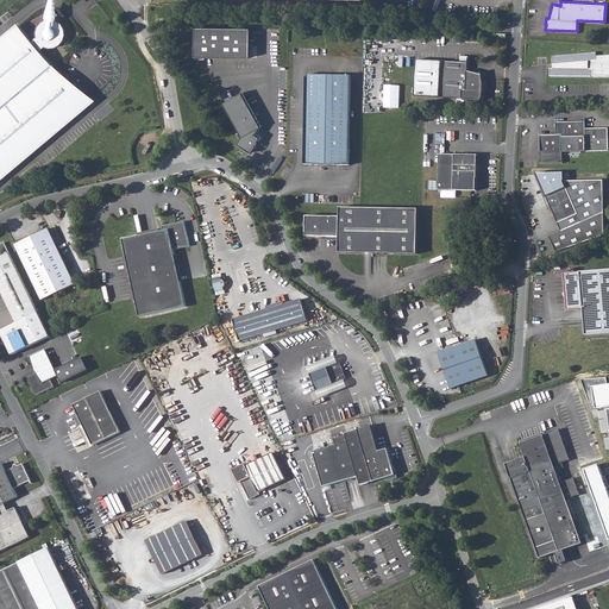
[(0,174),(92,95),(38,49),(43,44),(48,45),(54,45),(60,41),(63,35),(63,27),(61,22),(56,18),(45,17),(41,19),(36,24),(35,27),(33,36),(30,38),(17,24),(0,38),(0,174)]
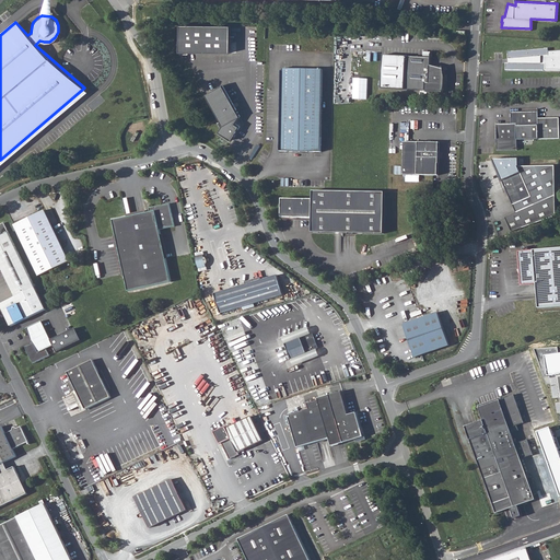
[(228,26),(177,25),(178,53),(228,51),(228,26)]
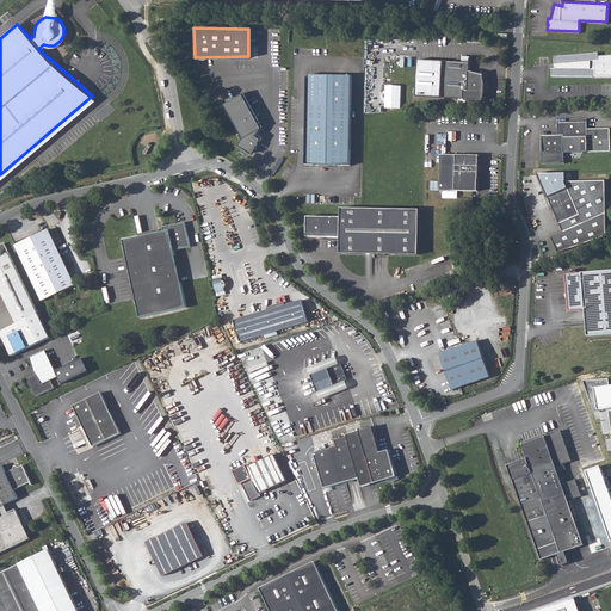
[(599,54),(555,56),(555,69),(550,69),(551,78),(597,76),(597,69),(591,69),(591,61),(599,61),(599,57),(599,54)]
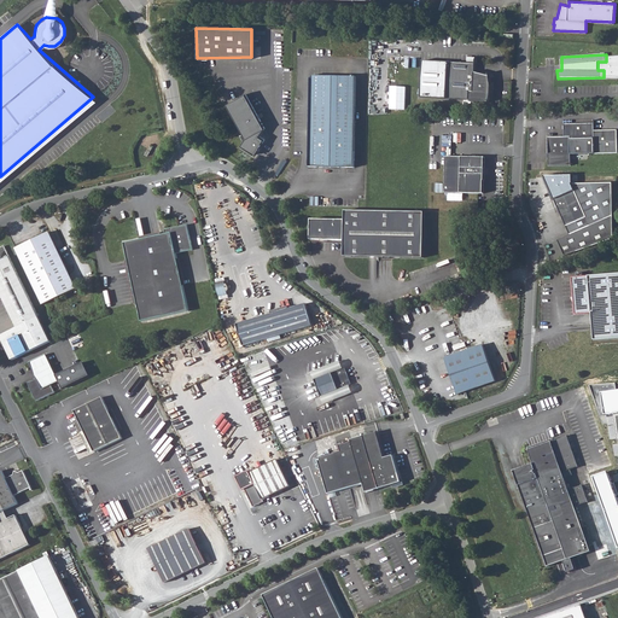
[(617,56),(606,58),(606,62),(598,62),(598,70),(604,70),(604,77),(617,76),(617,56)]
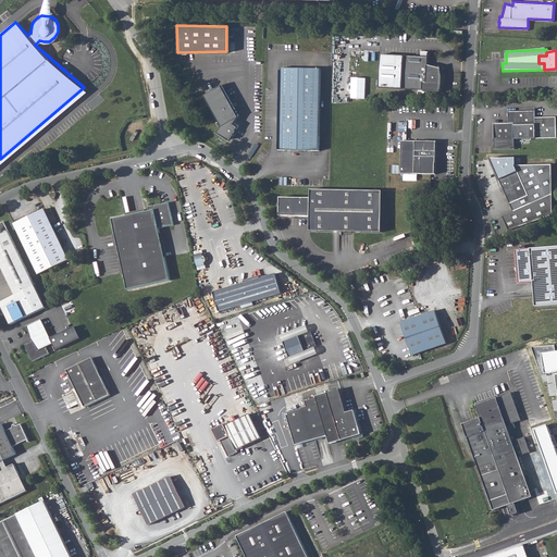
[(401,87),(404,54),(382,52),(381,86),(401,87)]
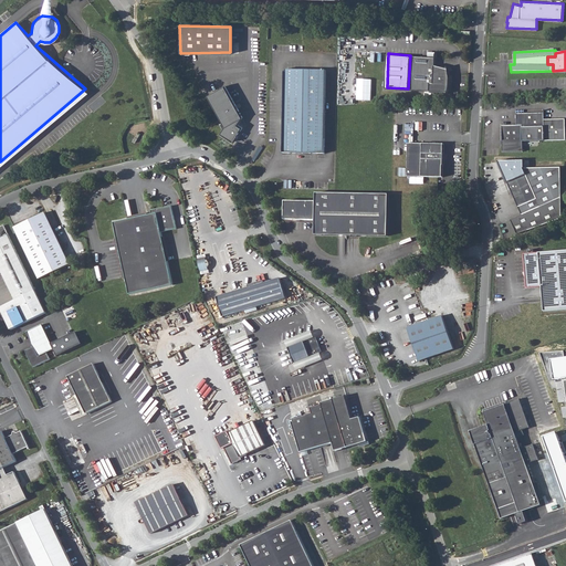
[(435,56),(410,55),(408,88),(447,91),(449,87),(449,84),(450,80),(450,76),(449,73),(448,70),(448,67),(435,64),(435,56)]
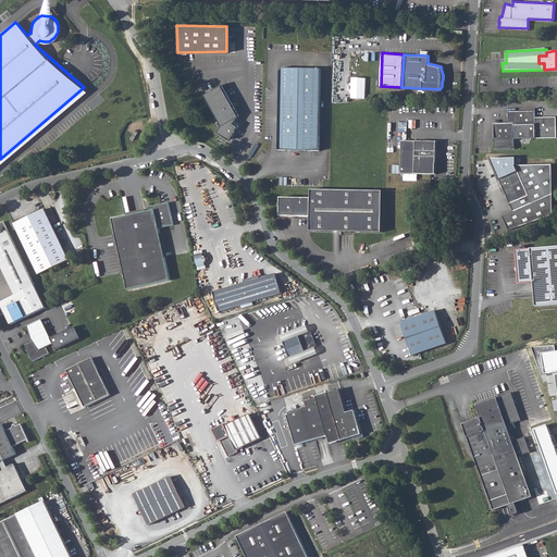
[(321,66),(280,66),(279,148),(319,148),(321,66)]
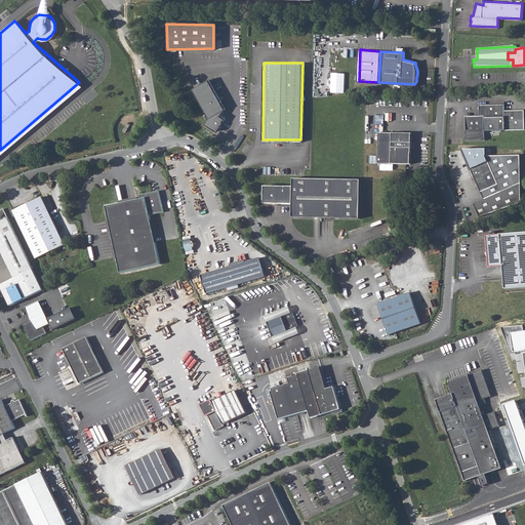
[(221,111),(209,82),(191,88),(206,119),(221,111)]
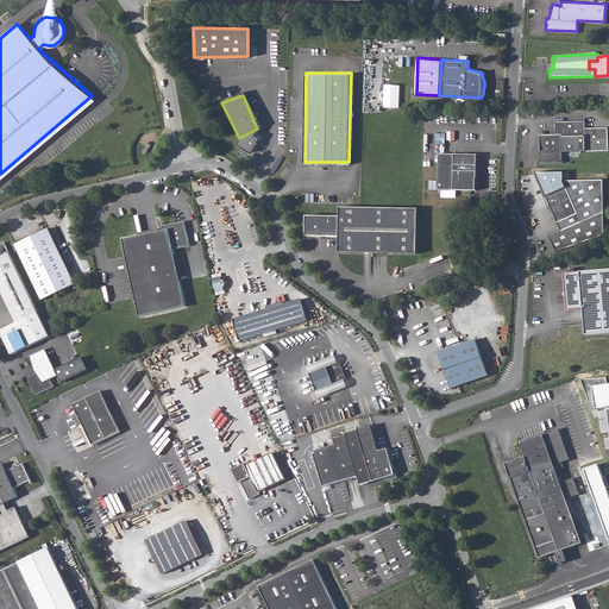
[(608,149),(608,125),(586,126),(586,119),(556,120),(557,132),(563,132),(563,150),(608,149)]
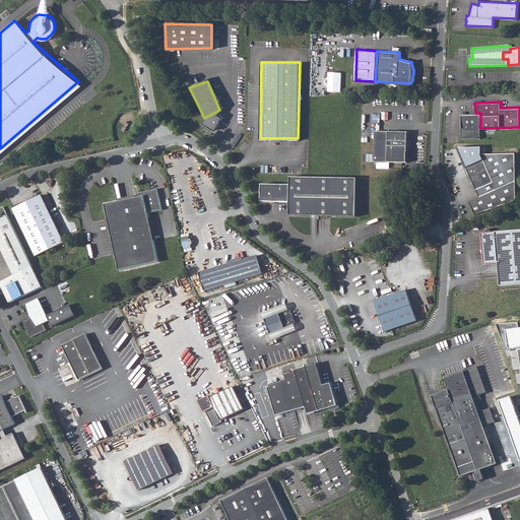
[(216,116),(219,110),(204,118),(200,124),(212,130),(220,119),(216,116)]
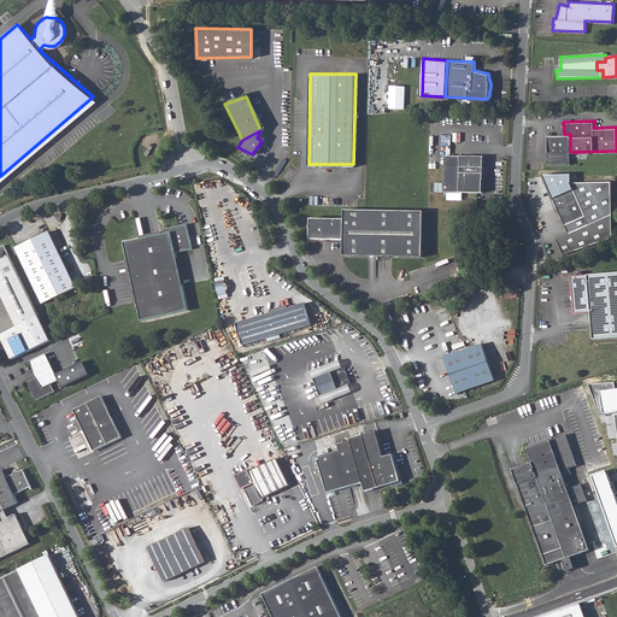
[(564,134),(547,135),(548,164),(571,163),(570,152),(570,134),(564,134)]
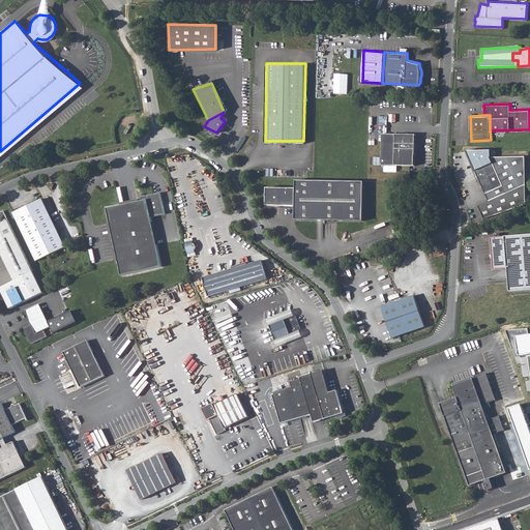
[(415,133),(381,131),(381,164),(414,164),(414,152),(415,133)]
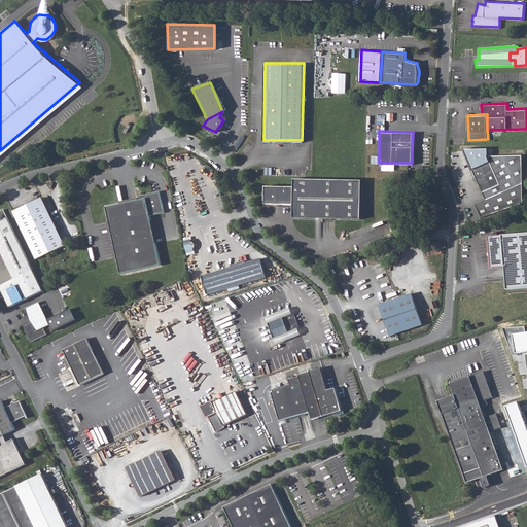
[(486,149),(463,149),(485,198),(476,205),(481,217),(522,202),(523,154),(486,155),(486,149)]
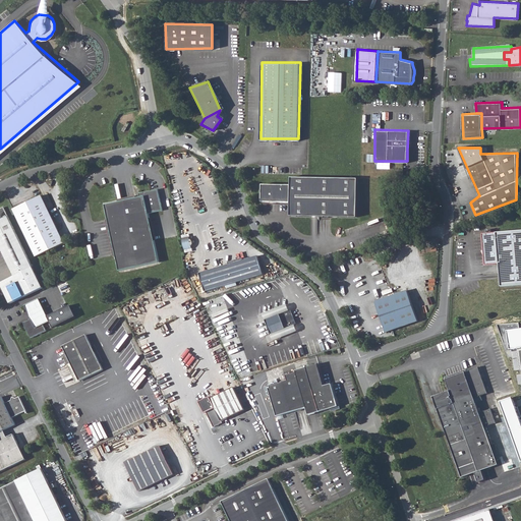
[(357,176),(290,175),(290,183),(262,182),(262,200),(290,200),(290,214),(356,216),(357,176)]
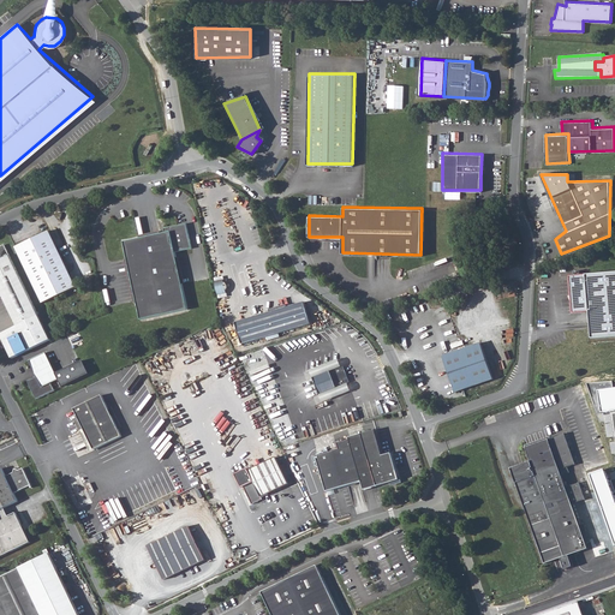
[(166,232),(125,242),(143,320),(190,309),(177,252),(192,248),(187,224),(165,228),(166,232)]
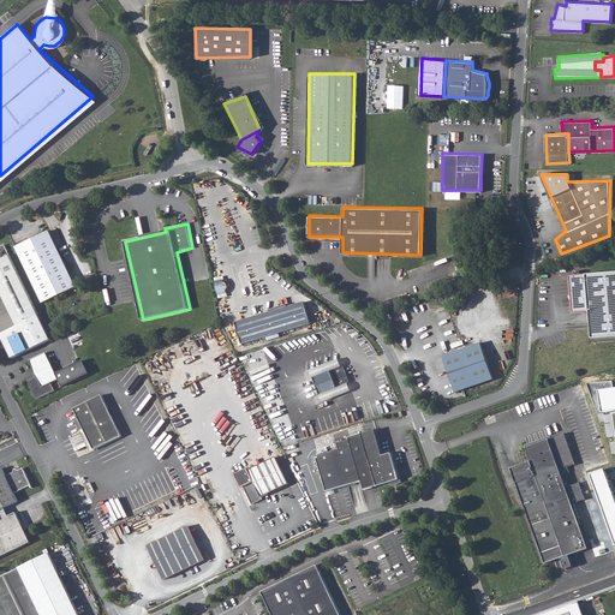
[(16,245),(45,304),(77,287),(48,230),(16,245)]
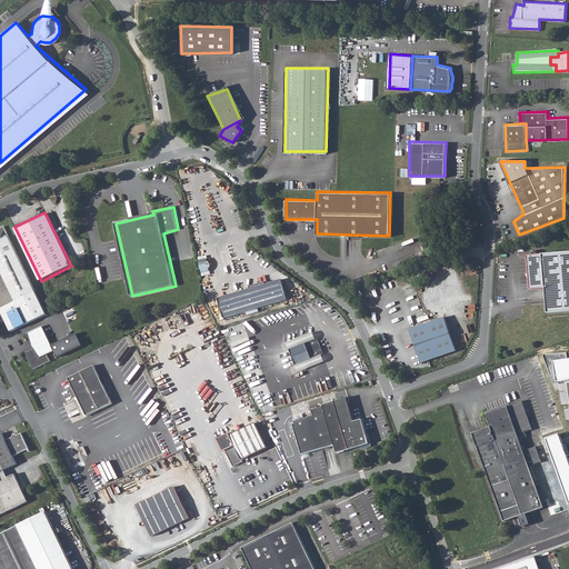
[(2,309),(13,332),(48,316),(6,227),(1,229),(0,228),(0,267),(18,302),(2,309)]
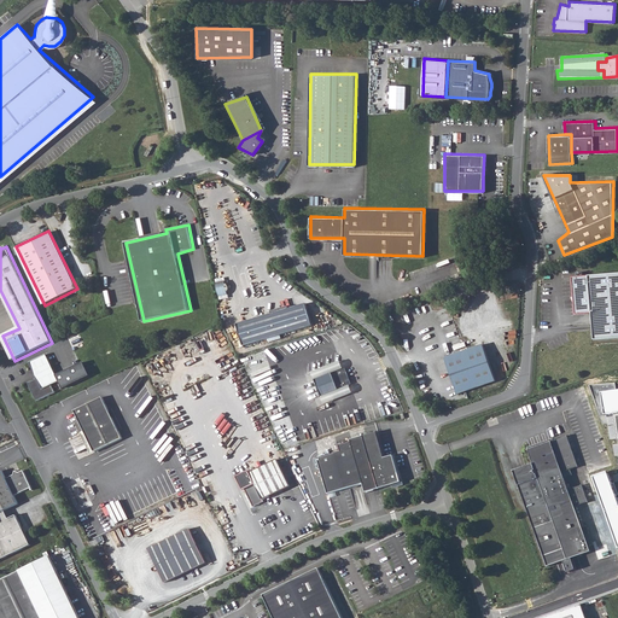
[(594,338),(617,336),(617,272),(572,277),(575,296),(573,296),(575,302),(575,313),(592,312),(594,338)]
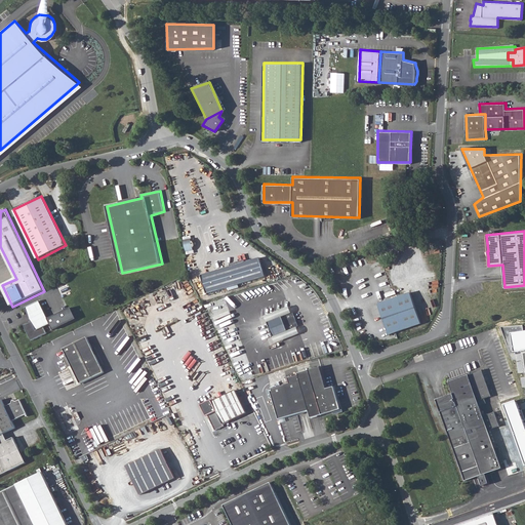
[(263,255),(204,273),(210,291),(268,274),(263,255)]
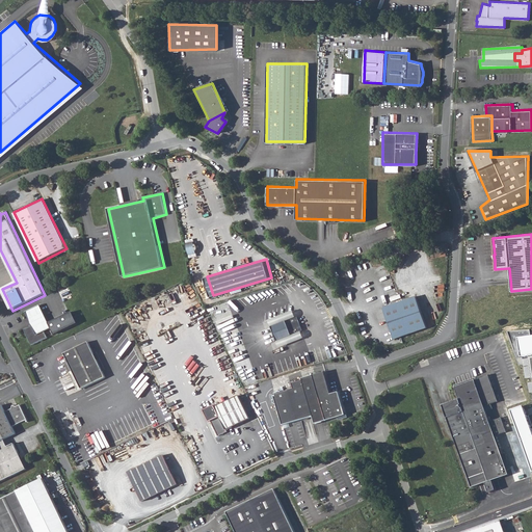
[(383,307),(394,338),(426,326),(416,295),(383,307)]
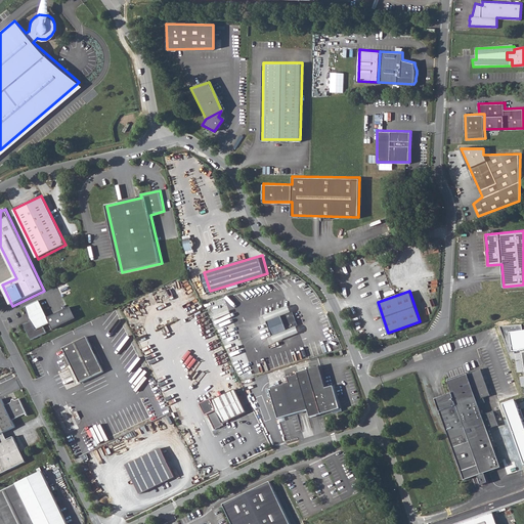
[(40,300),(26,307),(32,320),(24,324),(32,340),(48,333),(45,326),(51,322),(40,300)]
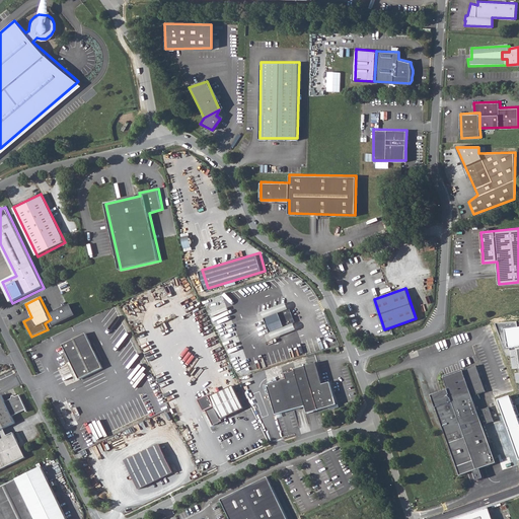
[(287,301),(261,309),(263,315),(288,308),(289,311),(290,311),(287,301)]
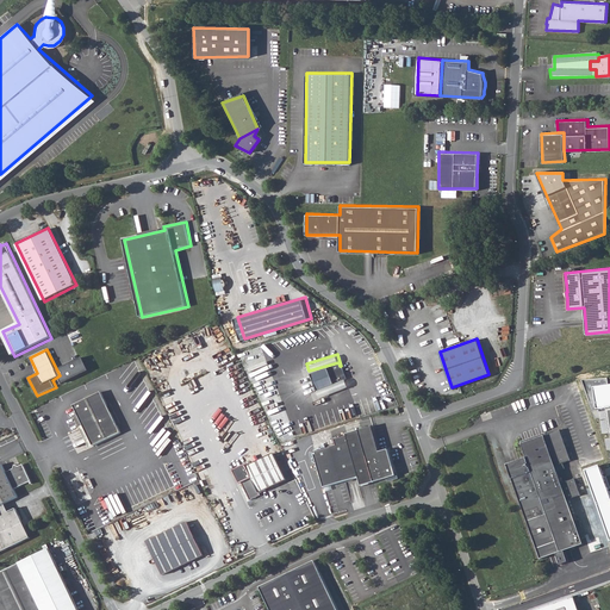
[(338,362),(309,371),(313,388),(343,379),(342,374),(344,374),(341,366),(340,366),(338,362)]
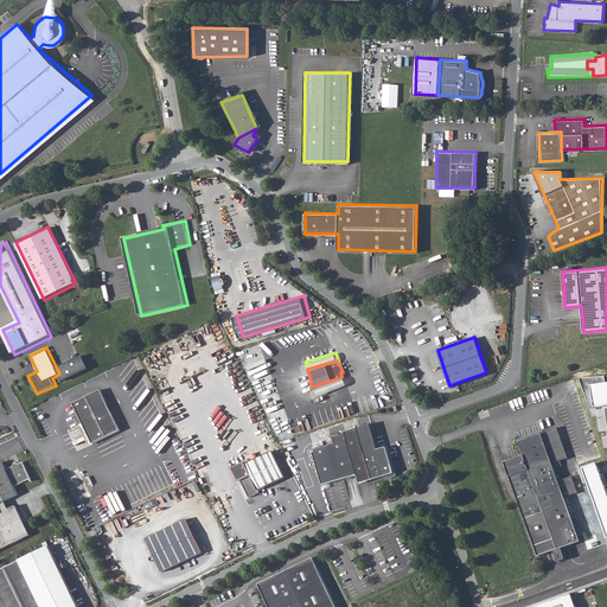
[(312,387),(314,394),(346,384),(343,372),(340,372),(342,377),(312,387)]
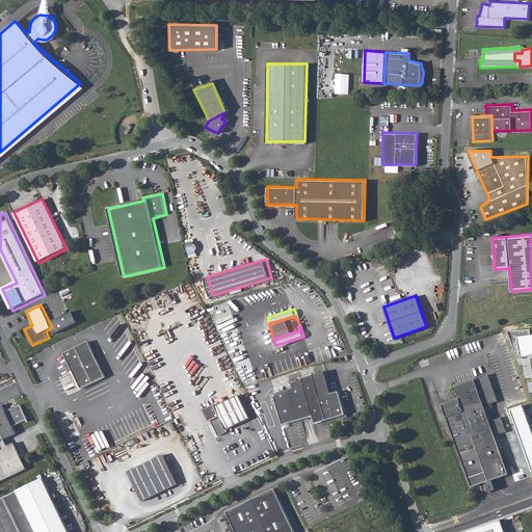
[(76,371),(84,389),(107,377),(89,343),(67,354),(76,371)]
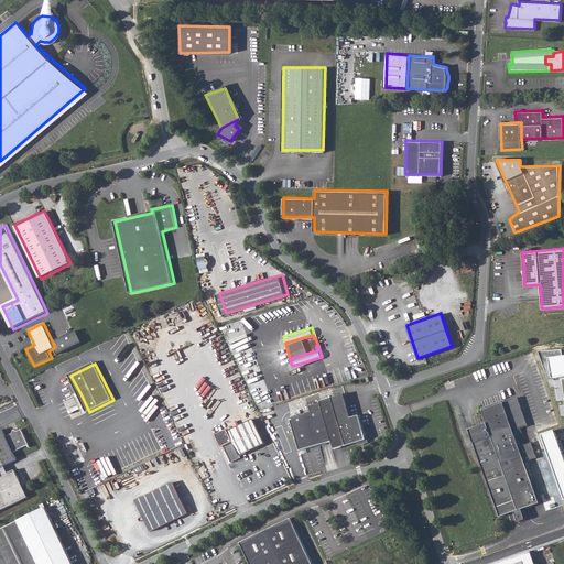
[(86,414),(89,412),(80,393),(77,396),(86,414)]
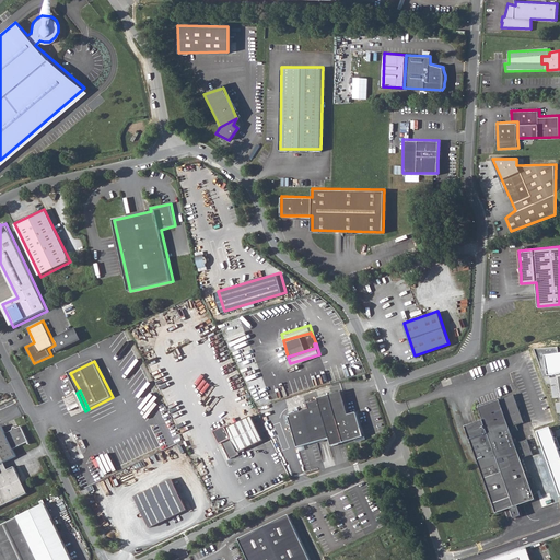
[(330,444),(364,435),(366,432),(361,430),(357,411),(348,413),(340,391),(307,399),(308,401),(306,403),(307,408),(287,413),(295,446),(327,438),(330,444)]
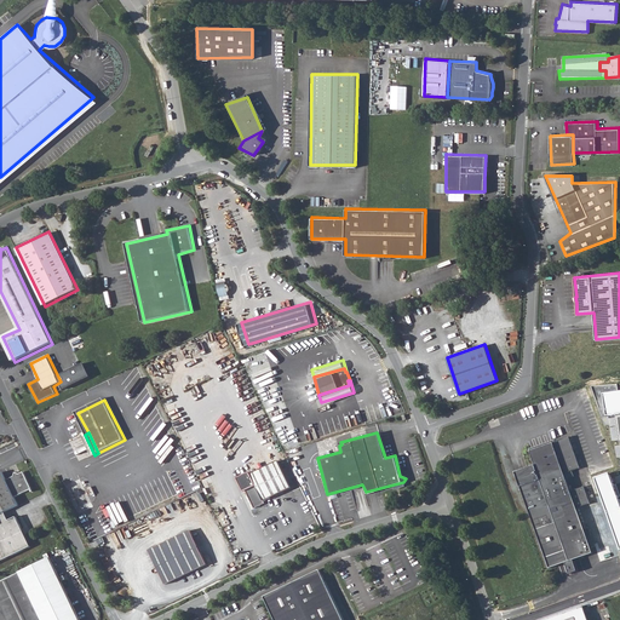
[(572,436),(532,448),(537,463),(516,469),(546,566),(562,561),(566,573),(574,570),(570,558),(590,552),(575,507),(590,503),(584,484),(569,489),(564,472),(581,466),(572,436)]
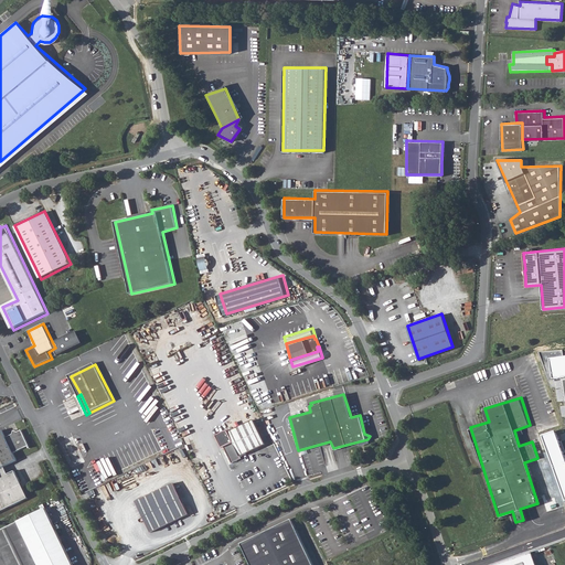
[(224,446),(231,461),(238,458),(237,457),(265,444),(254,419),(228,432),(228,429),(216,435),(223,447),(224,446)]
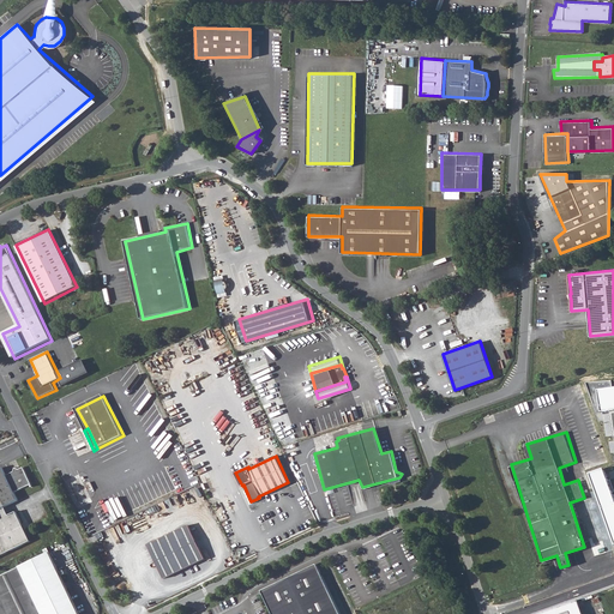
[(2,469),(0,470),(0,511),(6,509),(19,503),(14,494),(32,486),(24,469),(18,471),(17,470),(11,473),(6,476),(2,469)]
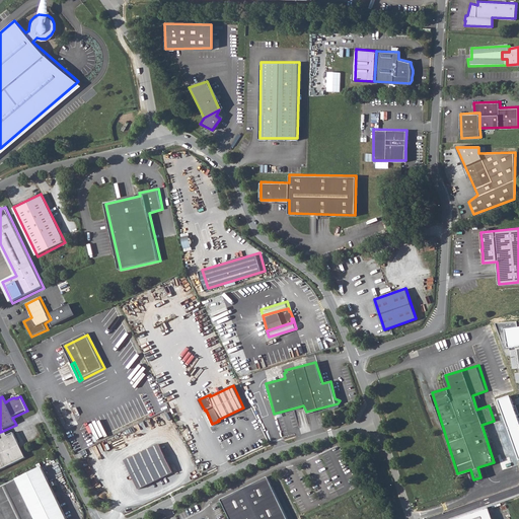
[(5,430),(0,432),(0,435),(2,440),(0,440),(0,471),(26,458),(14,435),(9,437),(5,430)]
